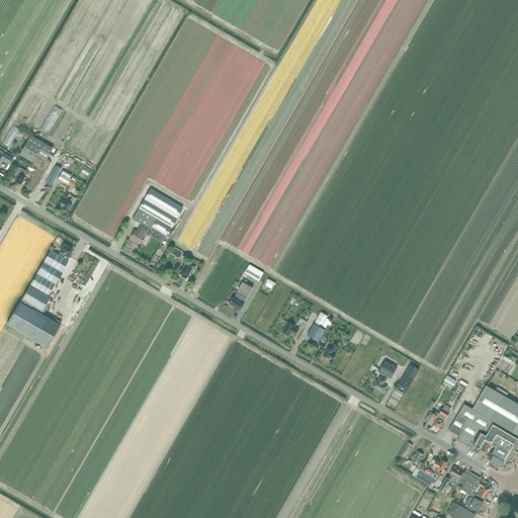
[(143,80),(145,77),(139,74),(125,66),(124,66),(120,64),(121,64),(115,61),(113,64),(102,61),(110,66),(121,72),(122,72),(126,75),(128,75),(131,76),(135,77),(139,80),(140,79),(143,80)]
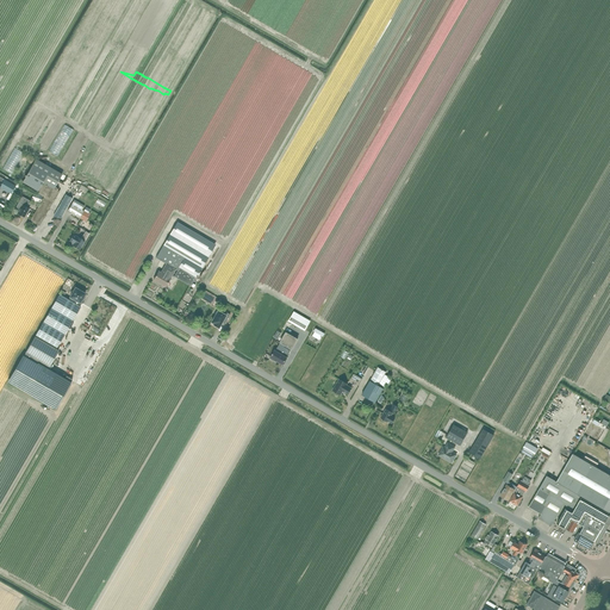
[(23,182),(38,191),(37,193),(44,197),(38,206),(36,212),(30,221),(39,226),(60,192),(54,188),(62,174),(36,159),(23,182)]
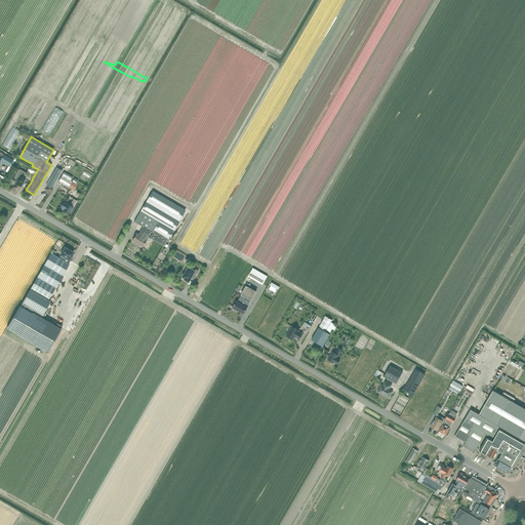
[(0,161),(4,164),(9,167),(13,160),(8,157),(0,152),(0,161)]
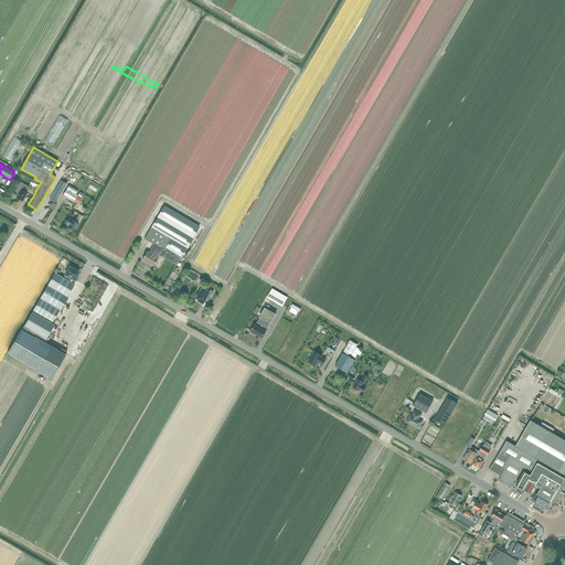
[(56,189),(50,200),(55,203),(62,192),(67,183),(62,180),(56,189)]
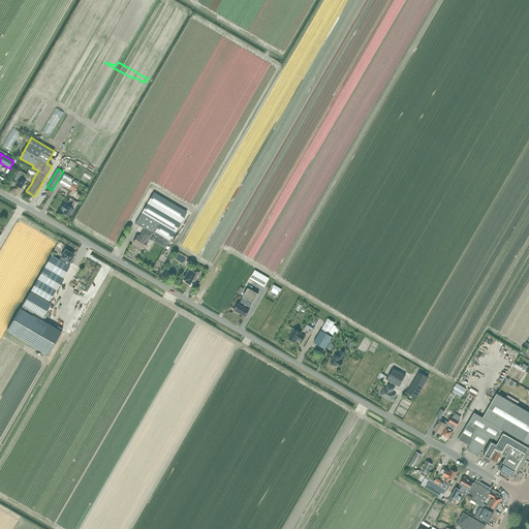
[(26,181),(24,180),(27,175),(20,170),(13,181),(17,182),(14,185),(22,189),(26,181)]
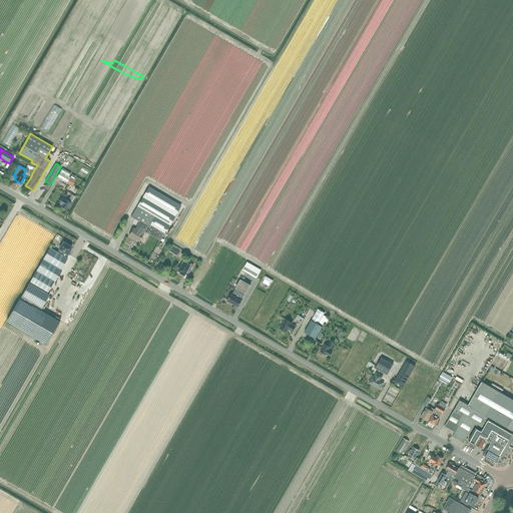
[(57,177),(67,183),(71,177),(69,176),(71,173),(62,168),(57,177)]
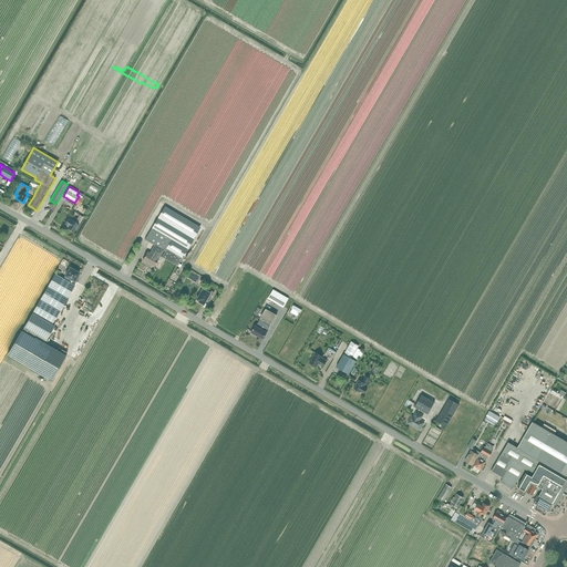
[(200,227),(165,206),(145,239),(154,246),(150,253),(147,251),(142,260),(154,267),(163,250),(165,251),(162,257),(177,266),(187,249),(200,227)]
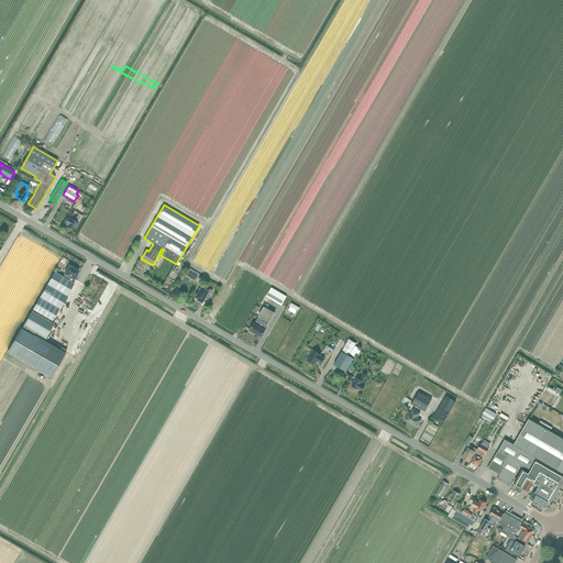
[(74,230),(78,222),(83,216),(79,213),(75,220),(68,217),(64,222),(68,224),(67,227),(74,230)]
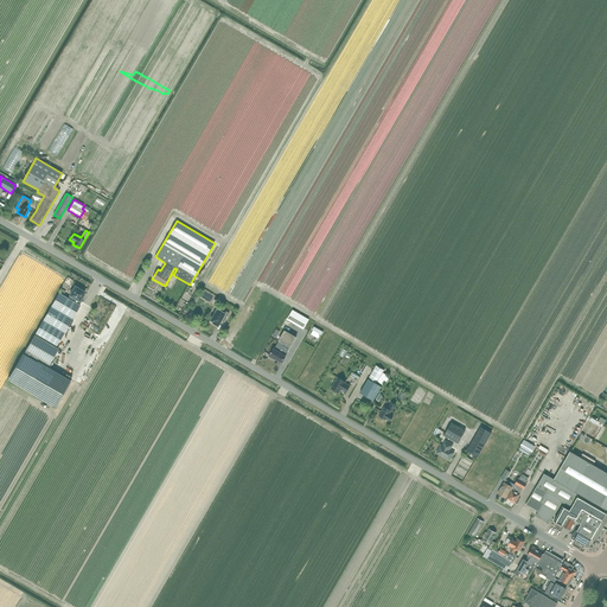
[(59,349),(57,346),(81,305),(78,304),(80,301),(81,301),(83,301),(84,300),(83,298),(83,296),(85,292),(76,286),(74,288),(71,289),(71,293),(70,295),(71,295),(69,299),(59,293),(25,351),(50,365),(59,349)]
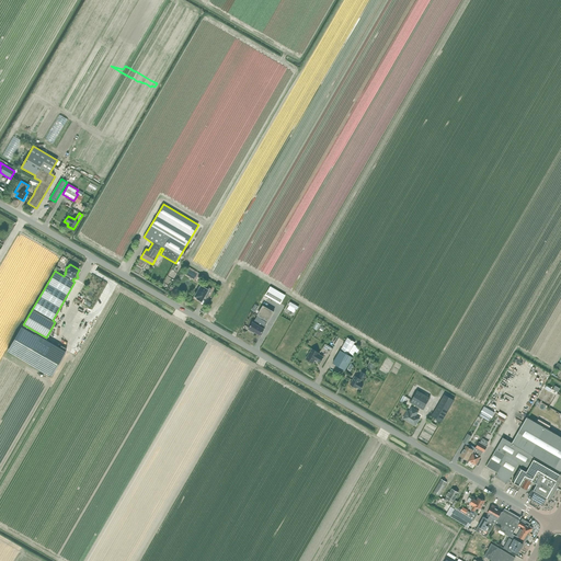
[(187,270),(185,274),(194,279),(196,274),(187,270)]
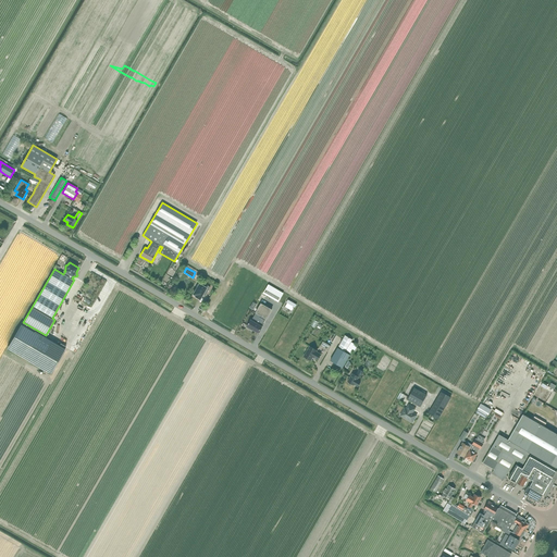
[(200,284),(194,295),(196,296),(195,297),(198,298),(201,295),(206,297),(211,287),(208,285),(207,288),(200,284)]
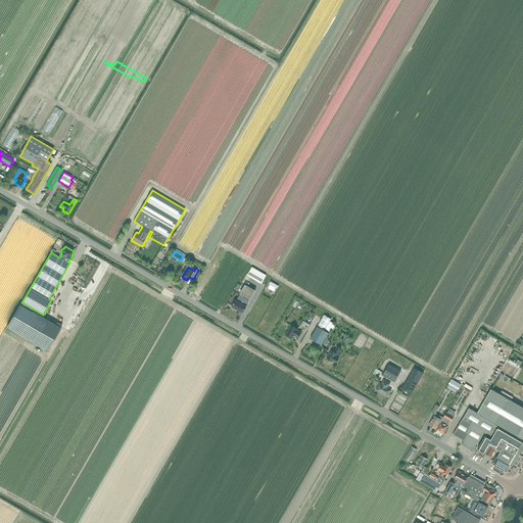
[(267,275),(252,267),(247,276),(262,284),(267,275)]
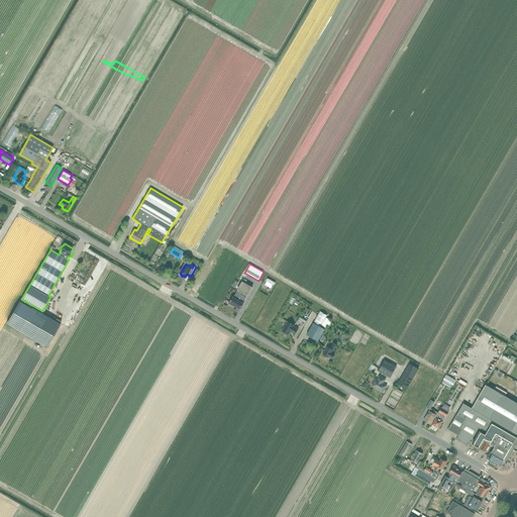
[(267,281),(265,285),(271,288),(273,285),(274,285),(275,283),(268,278),(266,281),(267,281)]
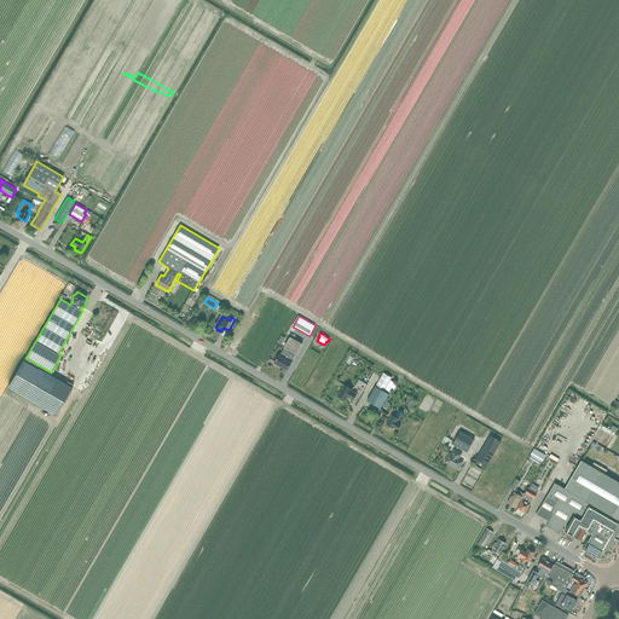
[(291,362),(302,343),(290,337),(281,356),(278,354),(273,363),(281,366),(288,370),(291,363),(291,362)]
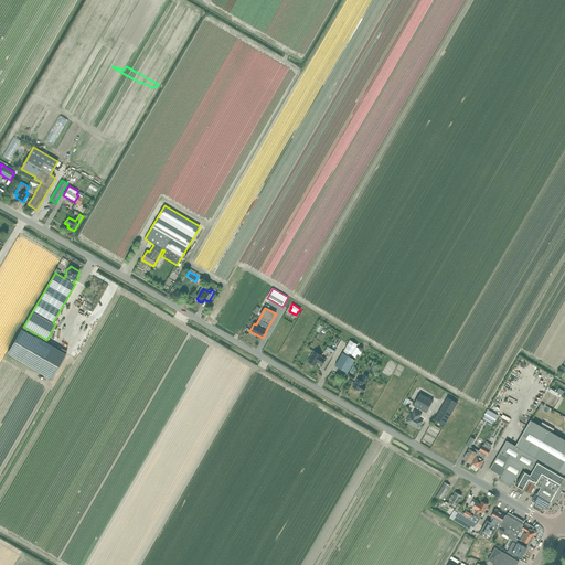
[(22,330),(8,353),(30,366),(48,376),(51,379),(65,354),(44,342),(45,341),(46,340),(23,327),(22,330)]
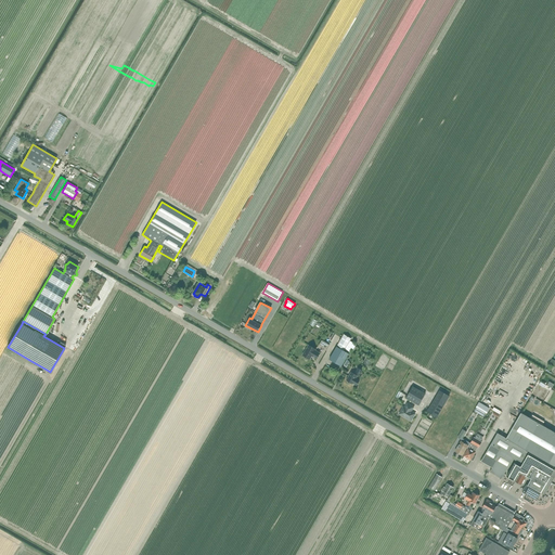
[(355,344),(350,340),(351,338),(344,334),(328,359),(341,366),(349,353),(345,350),(345,349),(350,352),(355,344)]
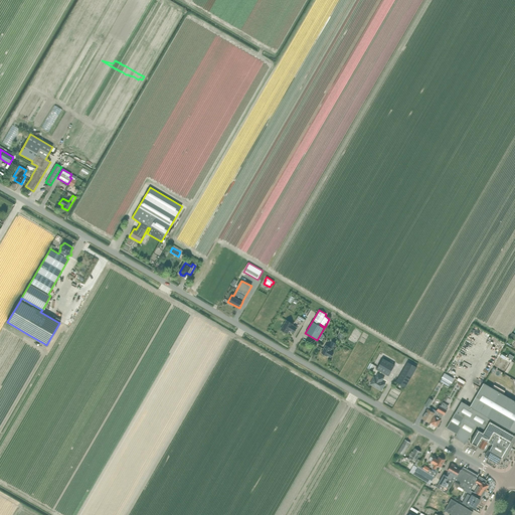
[(296,320),(303,325),(306,320),(299,316),(296,320)]
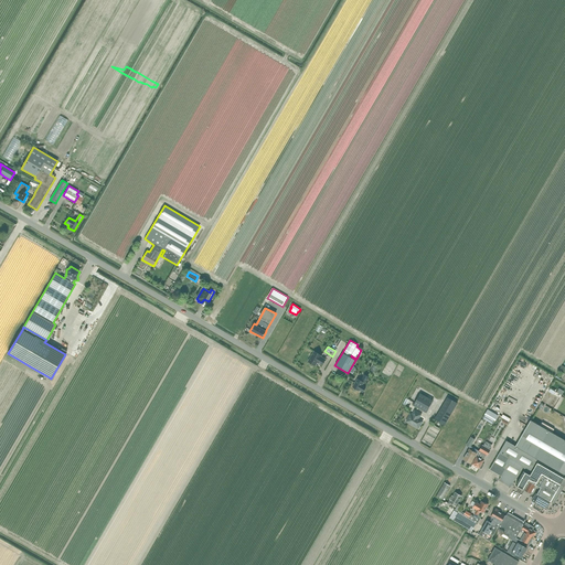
[(315,351),(308,361),(316,365),(318,363),(322,365),(326,360),(321,356),(321,355),(315,351)]
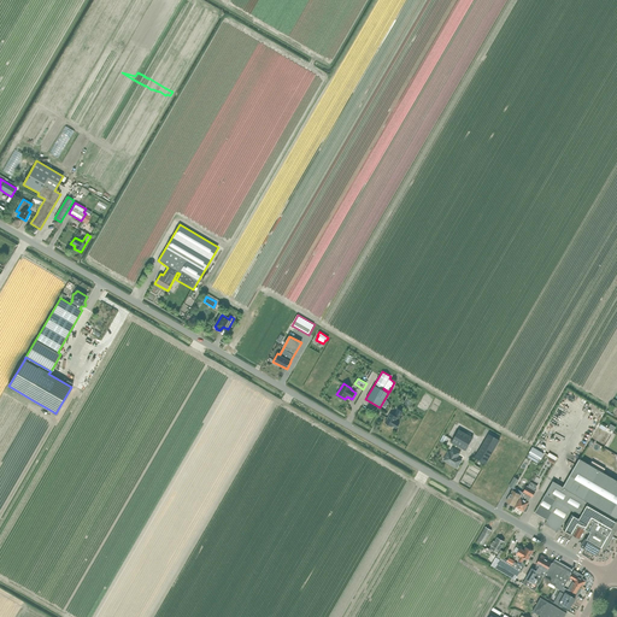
[(394,416),(391,413),(385,423),(392,427),(395,428),(399,423),(395,421),(397,418),(398,416),(400,417),(403,412),(398,409),(394,416)]
